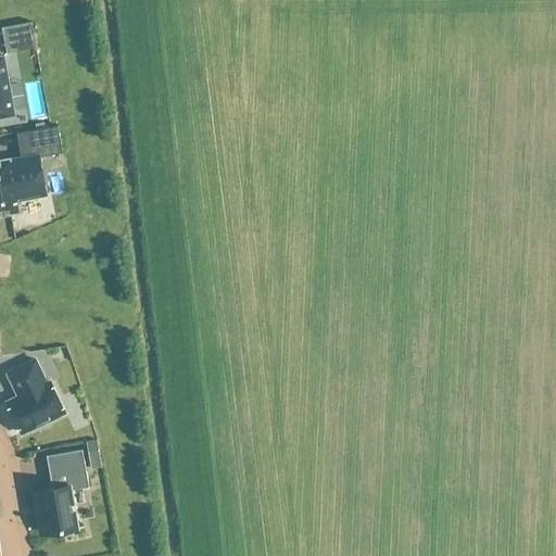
[(34,35),(30,22),(10,25),(12,38),(34,35)]
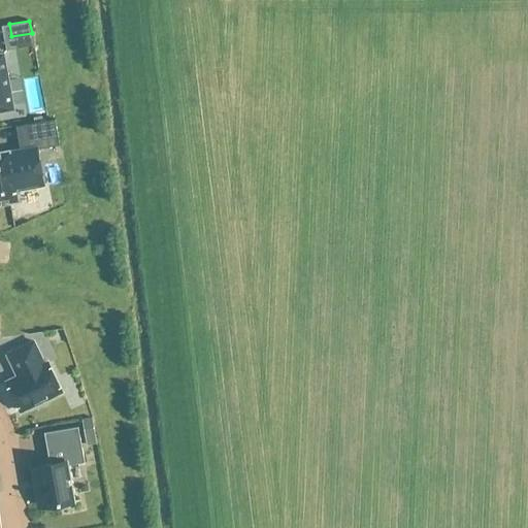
[(2,54),(0,54),(0,110),(11,108),(2,54)]
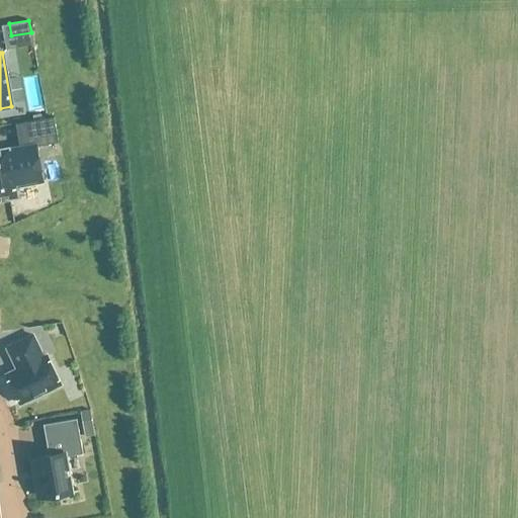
[(42,180),(36,146),(58,142),(53,116),(18,122),(22,146),(8,149),(7,148),(0,149),(0,199),(16,196),(14,185),(42,180)]
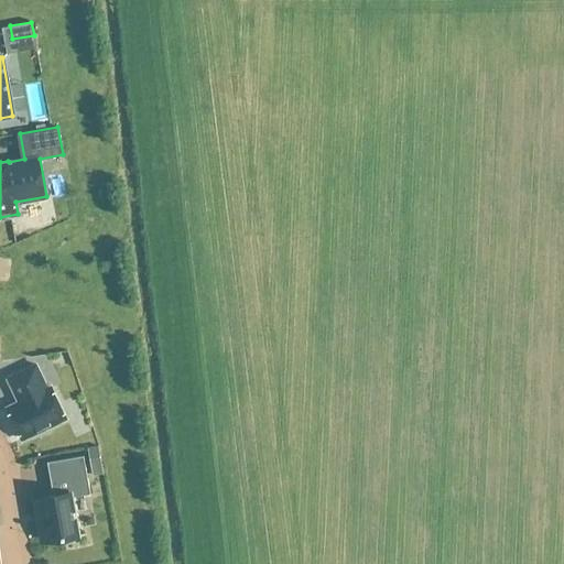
[(6,408),(21,440),(65,419),(50,387),(46,388),(34,365),(7,378),(14,393),(17,392),(21,401),(6,408)]
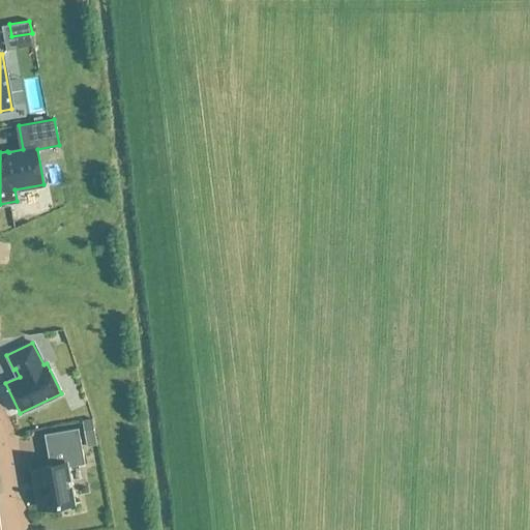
[(65,467),(84,464),(78,428),(43,434),(49,466),(32,468),(36,492),(41,492),(43,508),(79,502),(79,501),(71,502),(65,467)]
